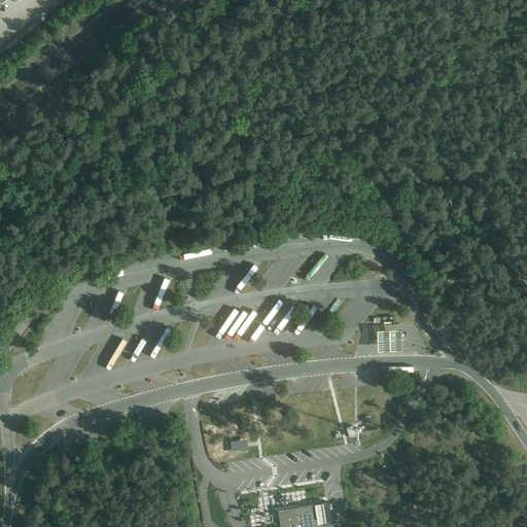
[(303,307),(307,311),(315,302),(311,299),(303,307)]
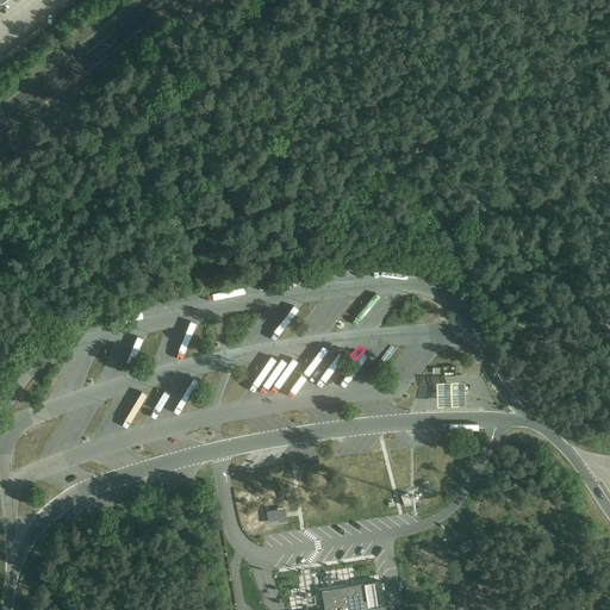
[(436,381),(436,387),(437,404),(466,403),(465,386),(465,380),(436,381)]
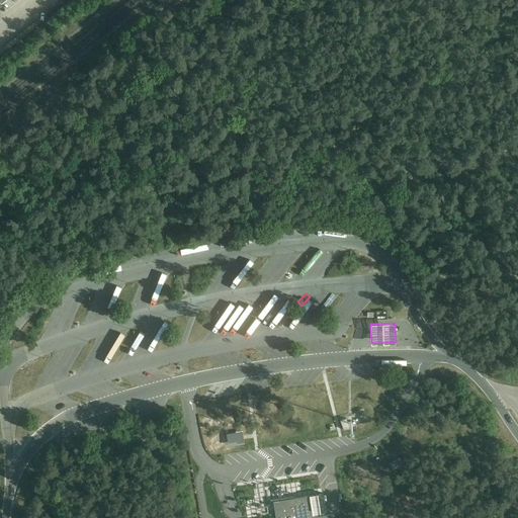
[(346,419),(341,420),(344,430),(349,428),(346,419)]
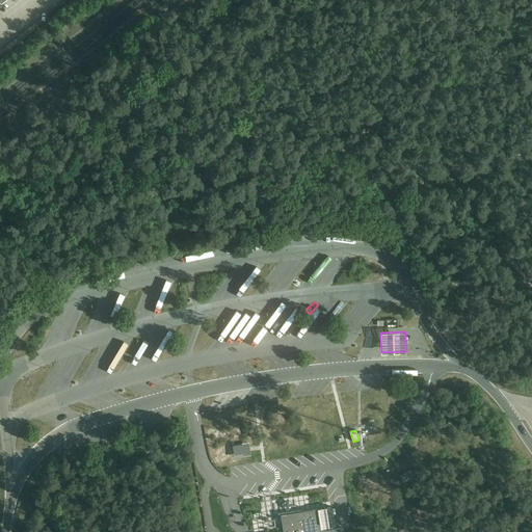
[(410,471),(399,477),(403,483),(414,477),(410,471)]
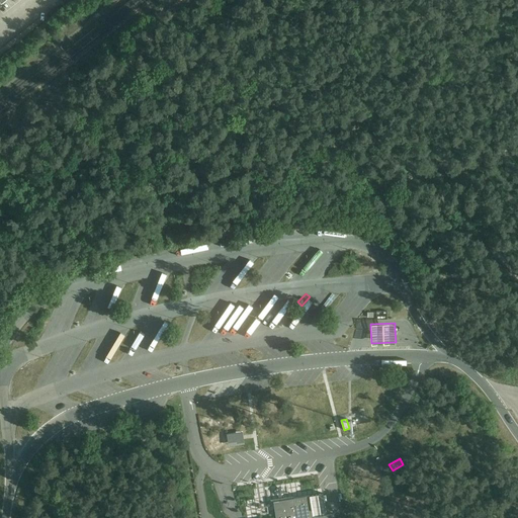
[(334,517),(334,513),(313,517),(309,496),(274,502),(276,517),(334,517)]
